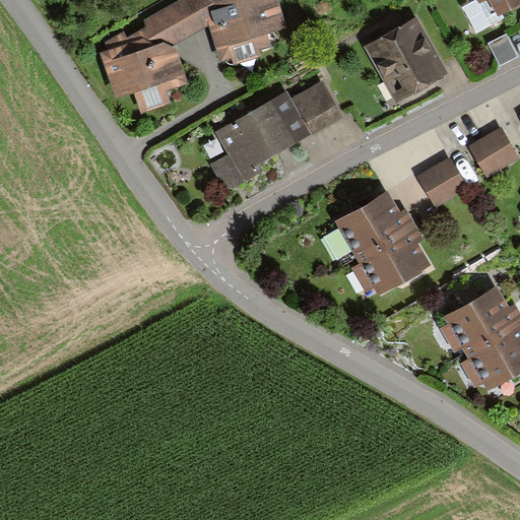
[(275,0),(209,0),(225,49),(285,30),(275,0)]
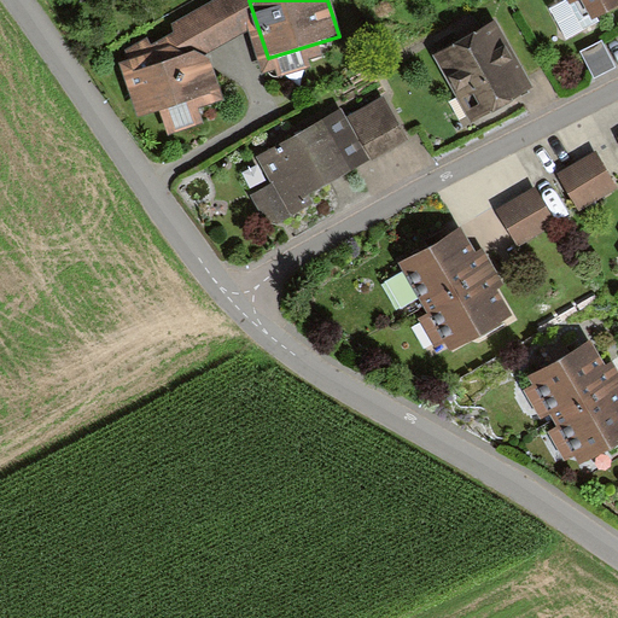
[(617,0),(567,0),(569,1),(571,0),(583,0),(592,15),(617,0)]
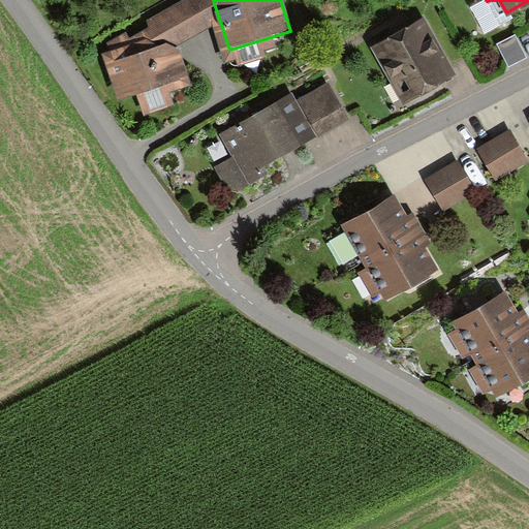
[(425,19),(372,45),(403,104),(456,78),(425,19)]
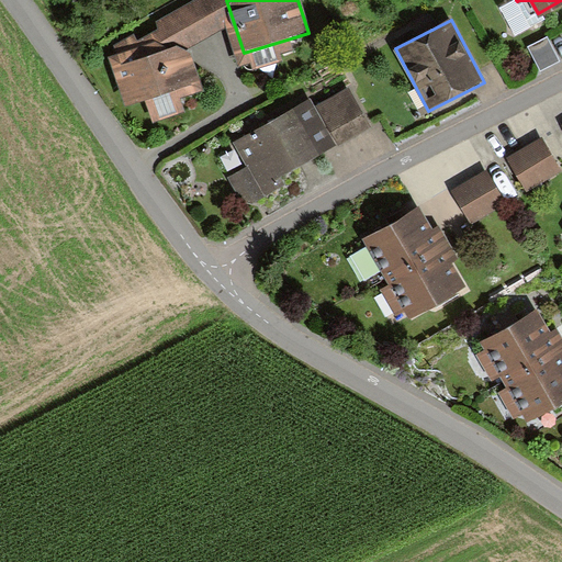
[(208,87),(190,35),(112,63),(130,114),(208,87)]
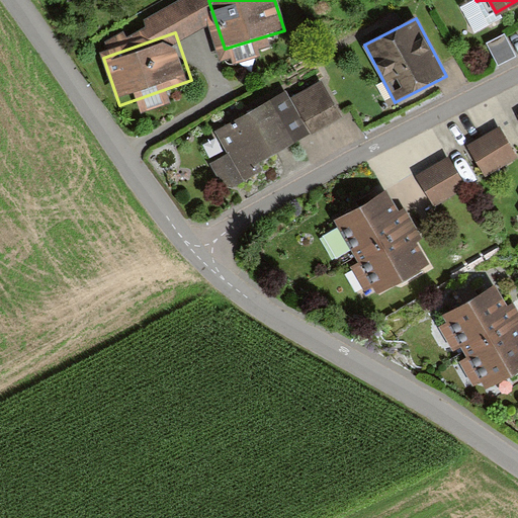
[(500,64),(517,57),(517,54),(510,33),(492,40),(500,64)]
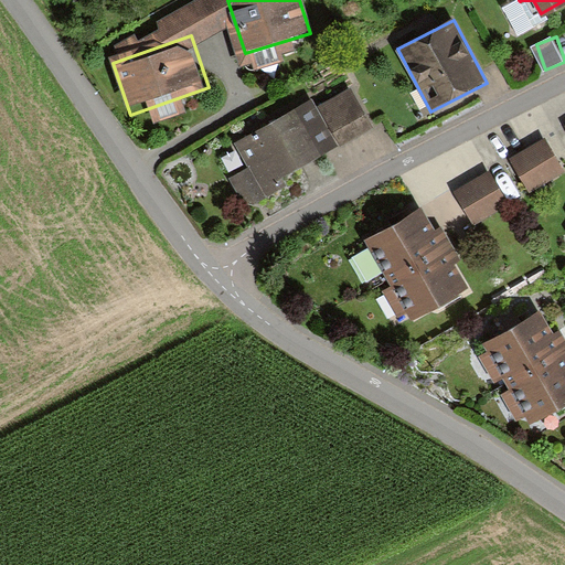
[(230,179),(242,202),(254,202),(277,189),(272,181),(369,127),(348,88),(316,106),(313,102),(233,146),(246,170),(230,179)]
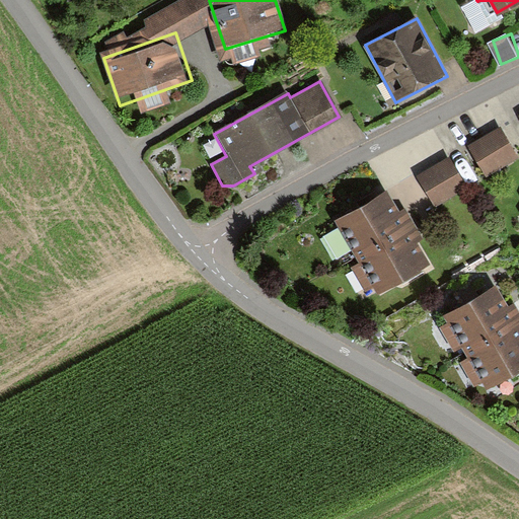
[(499,129),(468,146),(486,175),(516,157),(499,129)]
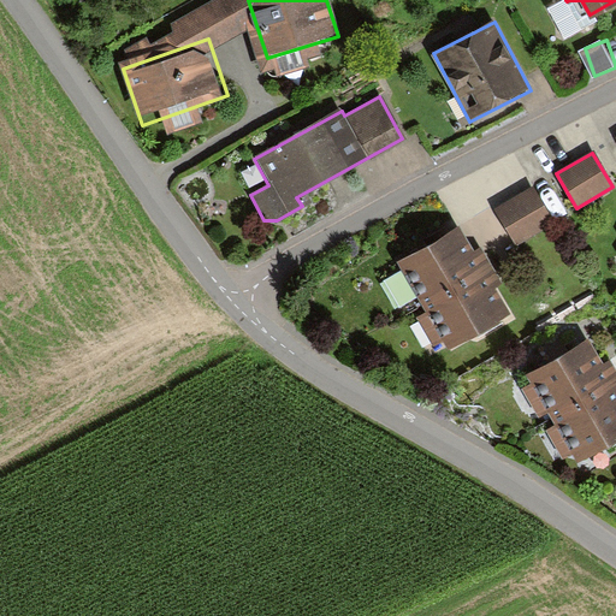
[(531,187),(493,207),(515,247),(552,226),(531,187)]
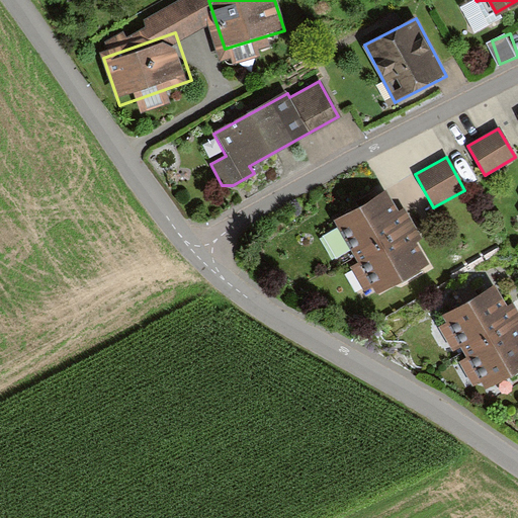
[(354,253),(410,222),(403,209),(396,213),(383,193),(336,222),(354,253)]
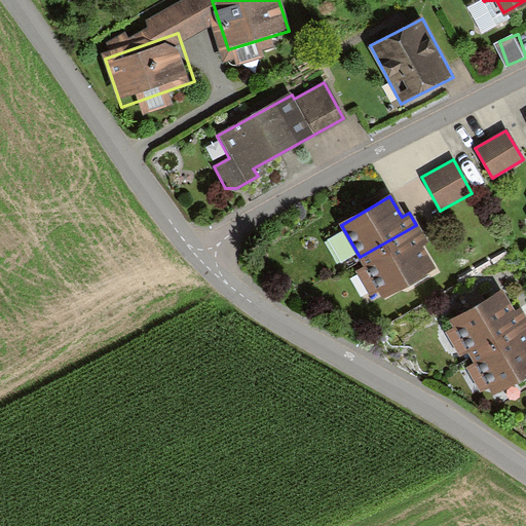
[(423,237),(416,225),(360,257),(365,266),(354,271),(368,294),(377,289),(380,296),(433,266),(417,240),(423,237)]
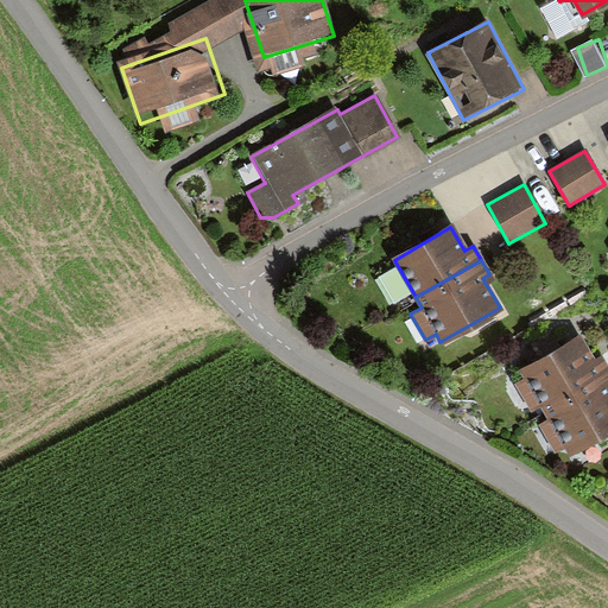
[(582,343),(527,377),(550,416),(605,381),(582,343)]
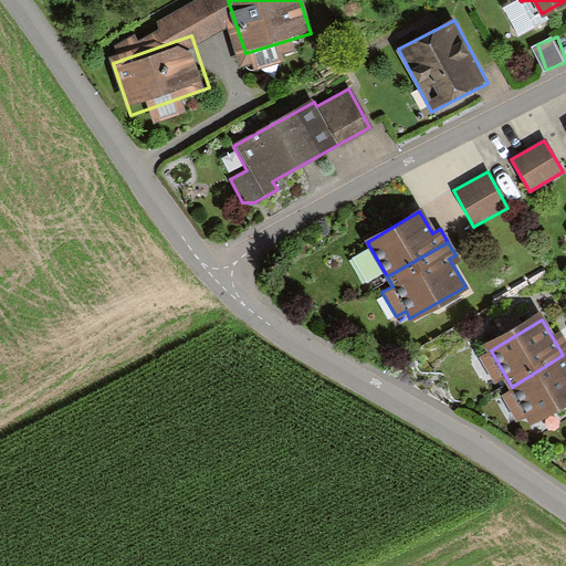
[(565,360),(563,355),(512,387),(534,421),(565,401),(565,360)]
